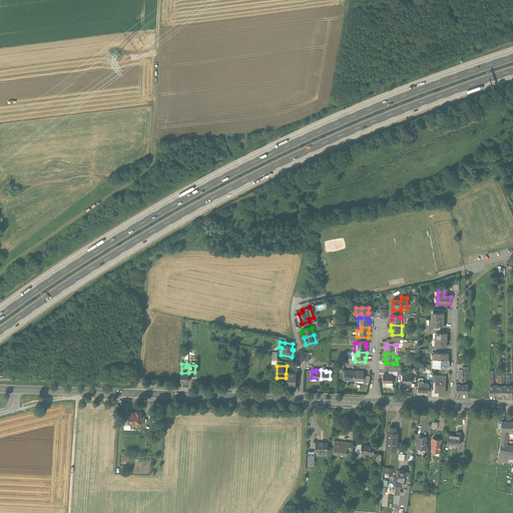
[(354,380),(354,372),(349,371),(349,373),(345,373),(345,380),(354,380)]
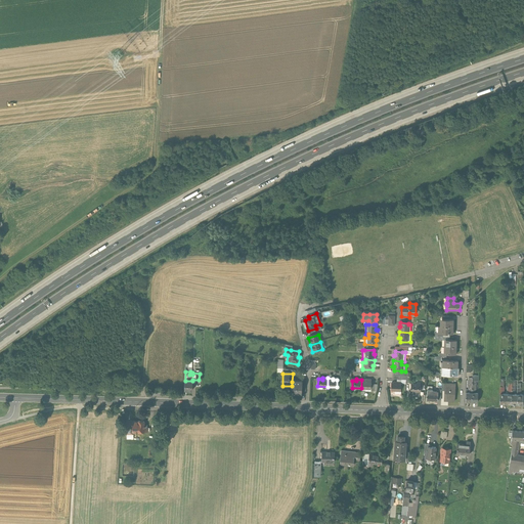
[(361,380),(361,388),(370,388),(370,384),(372,382),(367,381),(367,380),(361,380)]
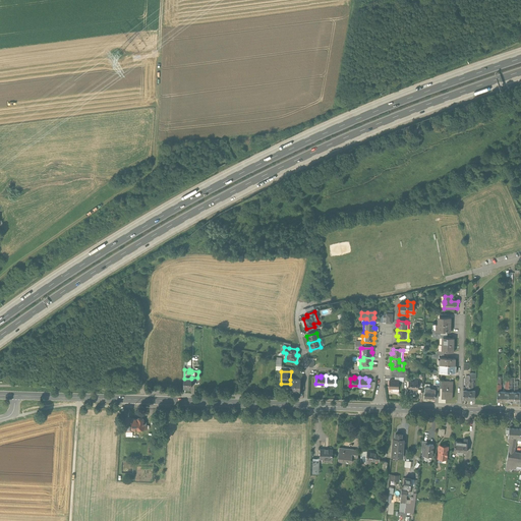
[(299,393),(300,380),(295,379),(290,380),(290,384),(289,392),(299,393)]
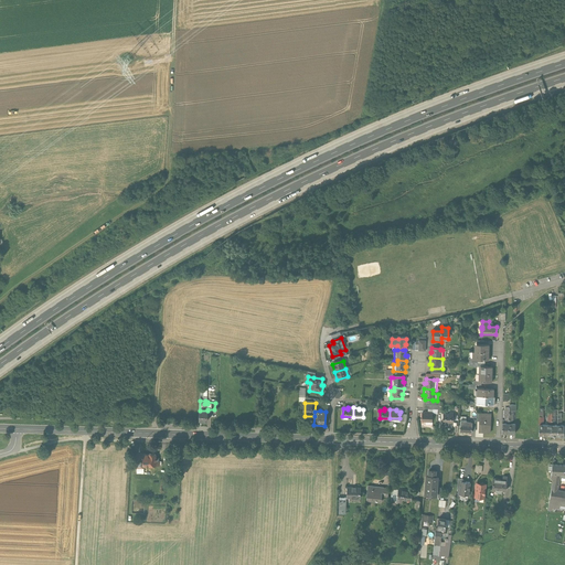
[(428,414),(422,413),(422,420),(425,422),(425,424),(432,424),(433,412),(428,412),(428,414)]
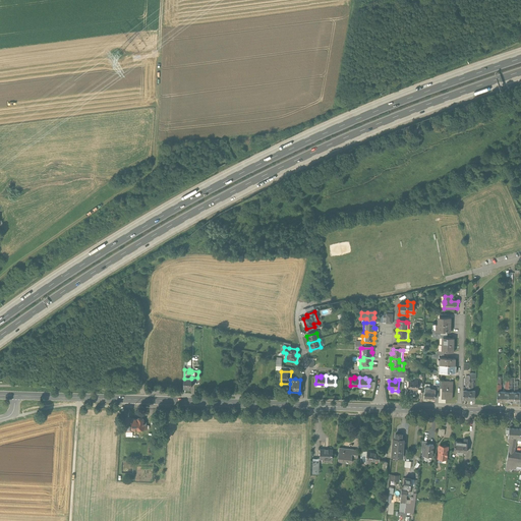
[(414,382),(409,382),(408,389),(418,389),(418,381),(414,381),(414,382)]
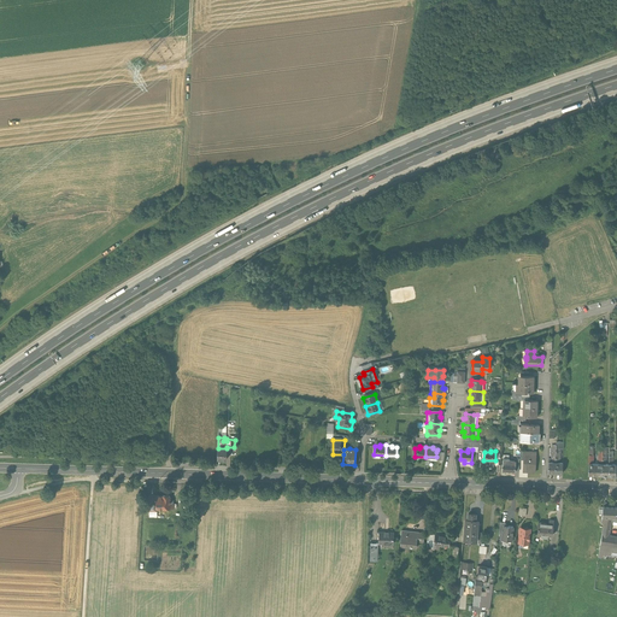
[(536,453),(524,452),(524,459),(527,460),(527,471),(536,472),(536,453)]
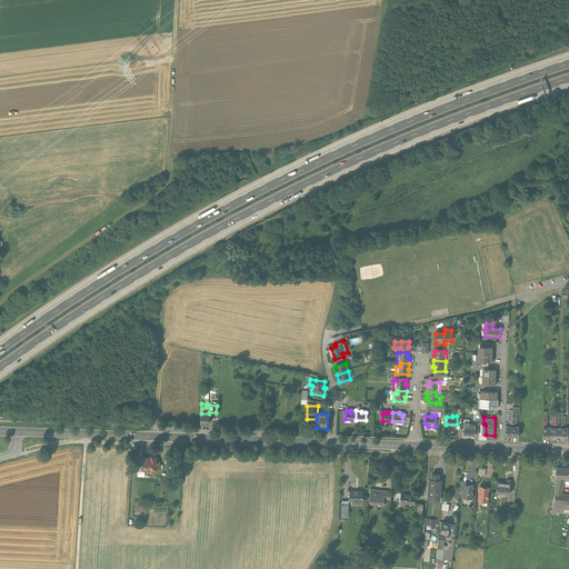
[(469,423),(465,422),(463,433),(475,435),(476,426),(469,426),(469,423)]
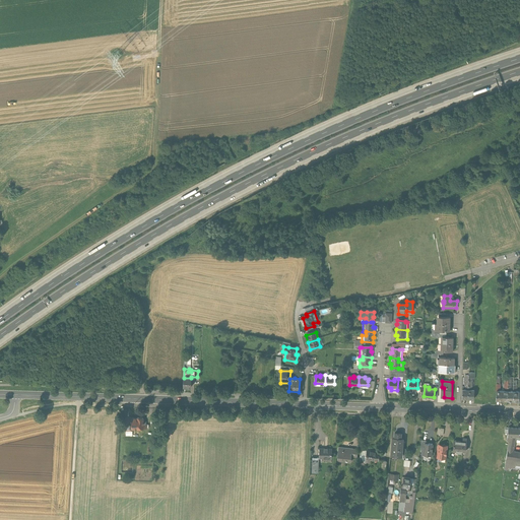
[(142,421),(142,417),(137,417),(137,418),(132,418),(131,428),(146,428),(146,424),(144,424),(143,424),(143,421),(142,421)]
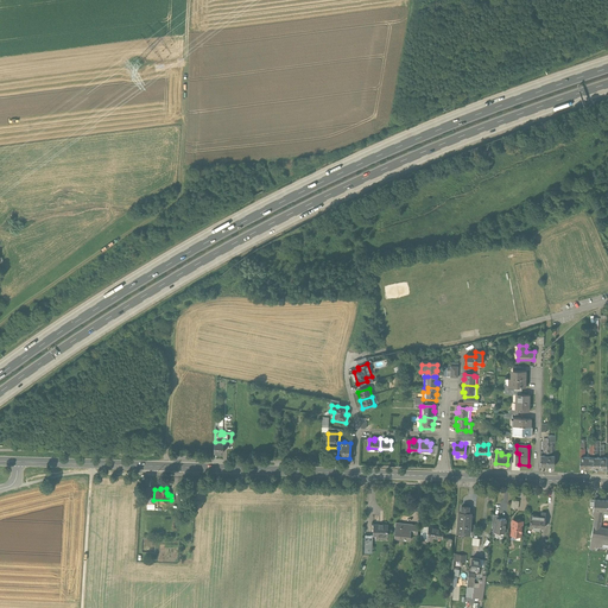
[(607,500),(594,500),(594,506),(594,508),(602,510),(607,510),(607,500)]
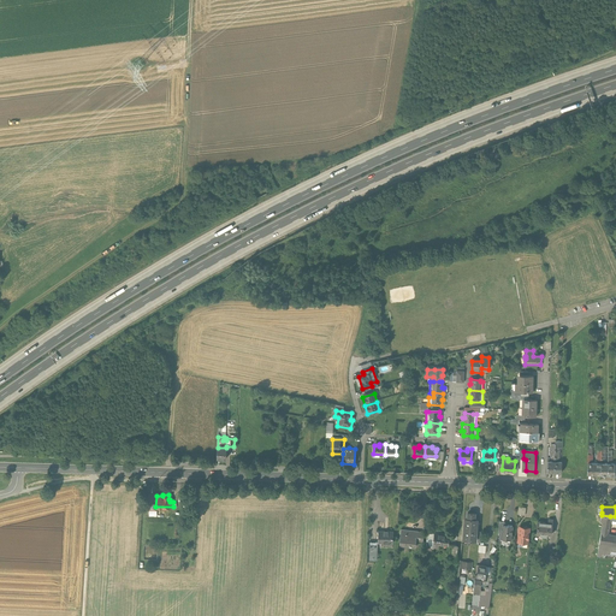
[(475,514),(468,513),(467,520),(466,520),(463,539),(469,539),(469,542),(475,542),(475,538),(477,538),(477,531),(478,520),(475,520),(475,514)]
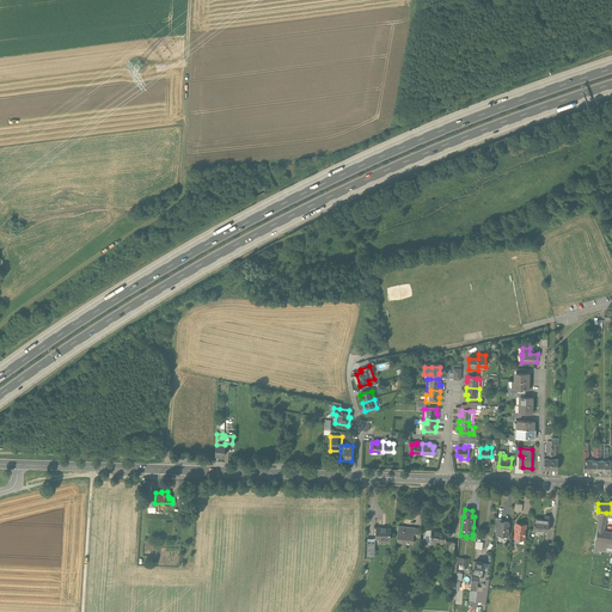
[(606,513),(598,512),(597,519),(599,519),(594,544),(607,546),(609,531),(604,530),(606,513)]
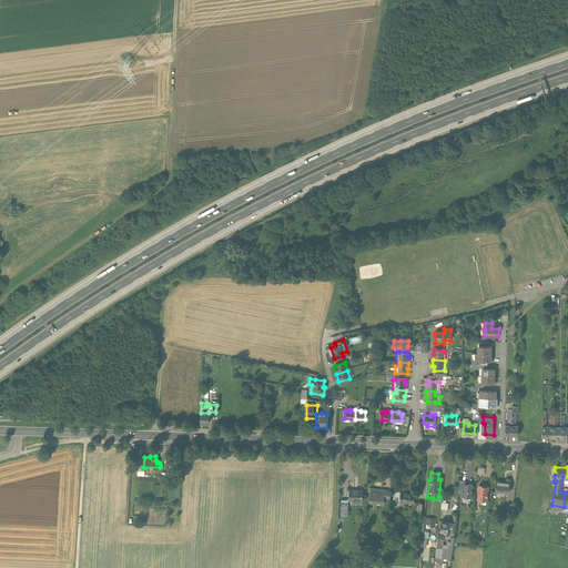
[(503,482),(496,480),(495,490),(505,492),(505,489),(509,489),(509,479),(506,478),(505,483),(503,482)]
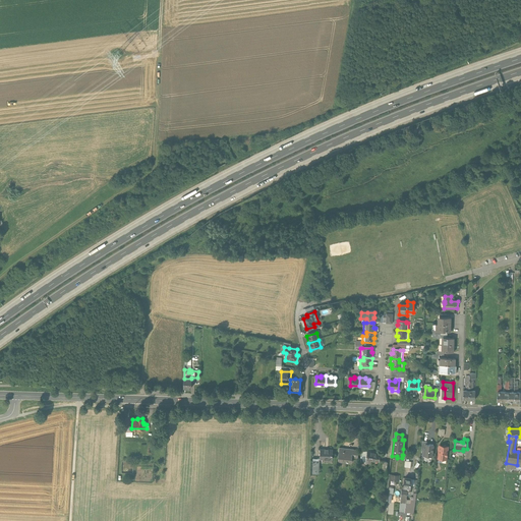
[(433,445),(426,444),(425,447),(424,450),(424,455),(432,456),(432,454),(433,454),(433,452),(432,452),(433,445)]
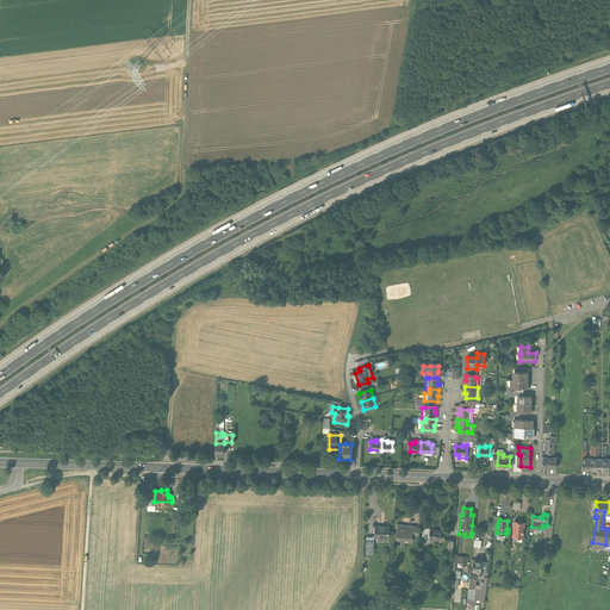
[(520,522),(515,522),(512,540),(522,541),(524,523),(522,522),(522,521),(520,522)]
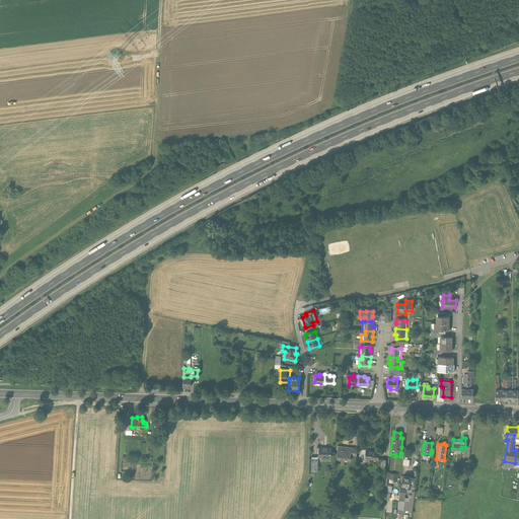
[(338,446),(337,458),(350,460),(351,455),(351,447),(338,446)]
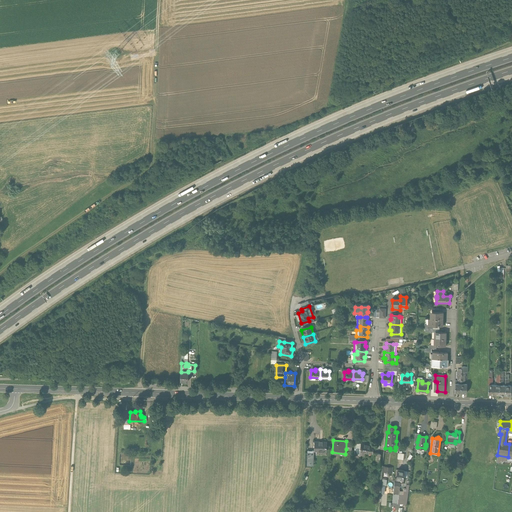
[(318,442),(314,441),(314,450),(315,451),(326,451),(326,442),(322,442),(322,441),(318,441),(318,442)]
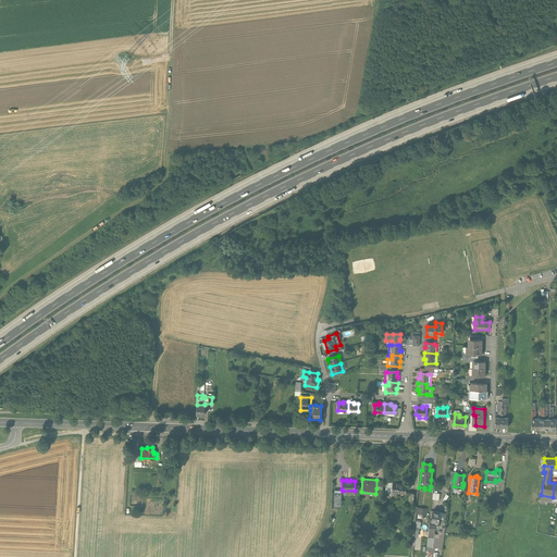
[(405,493),(406,483),(393,482),(392,494),(397,494),(397,492),(405,493)]
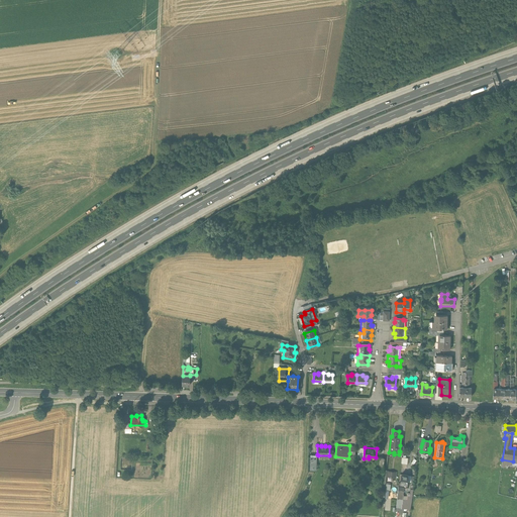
[(399,481),(398,492),(403,493),(404,485),(406,486),(408,474),(402,473),(401,481),(399,481)]
